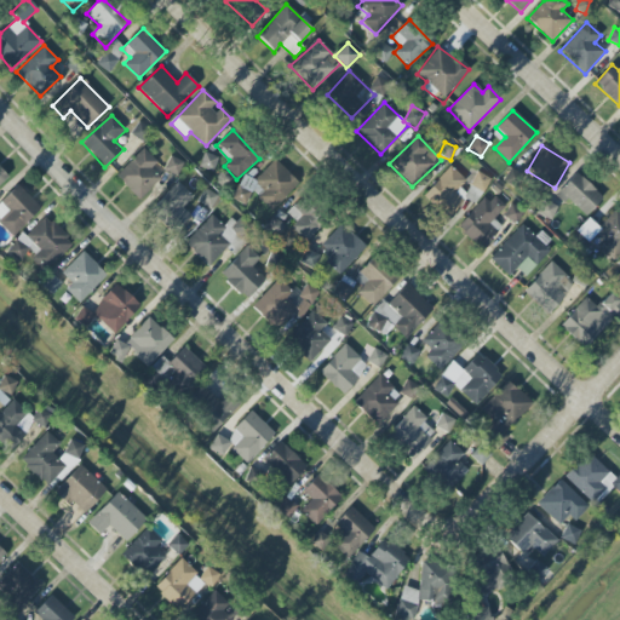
[(115,176),(139,200),(160,181),(150,171),(158,164),(144,149),(115,176)]
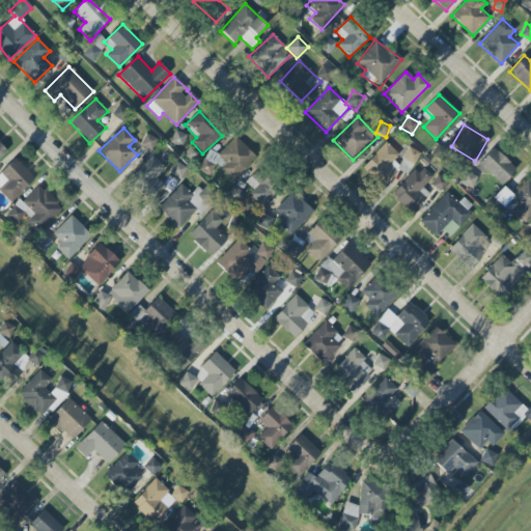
[(171,143),(183,147),(187,135),(175,132),(171,143)]
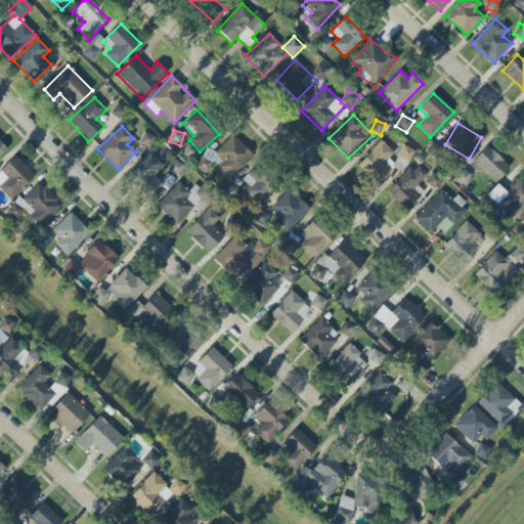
[(150,148),(155,136),(143,132),(138,144),(150,148)]
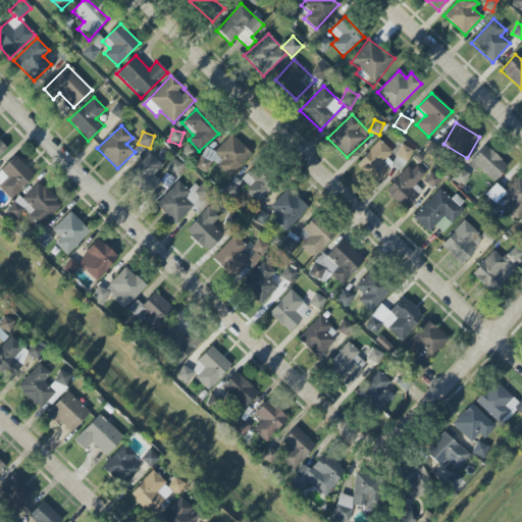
[(228,178),(251,153),(230,135),(214,153),(222,160),(216,166),(228,178)]
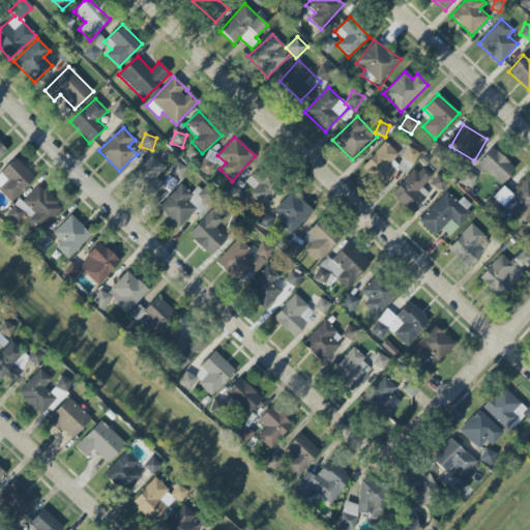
[(398,155),(386,143),(361,166),(381,186),(401,168),(392,159),(398,155)]
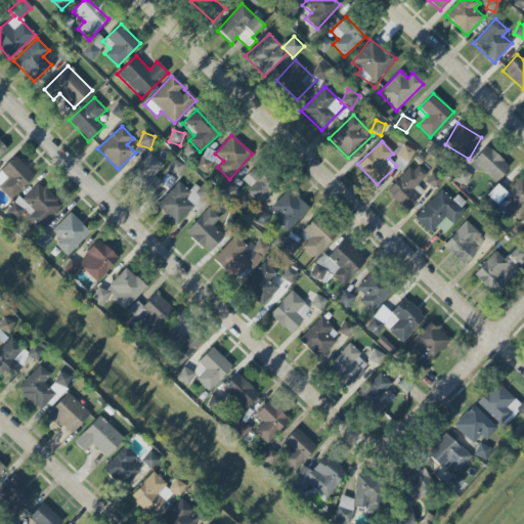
[(438,156),(441,146),(430,143),(428,153),(438,156)]
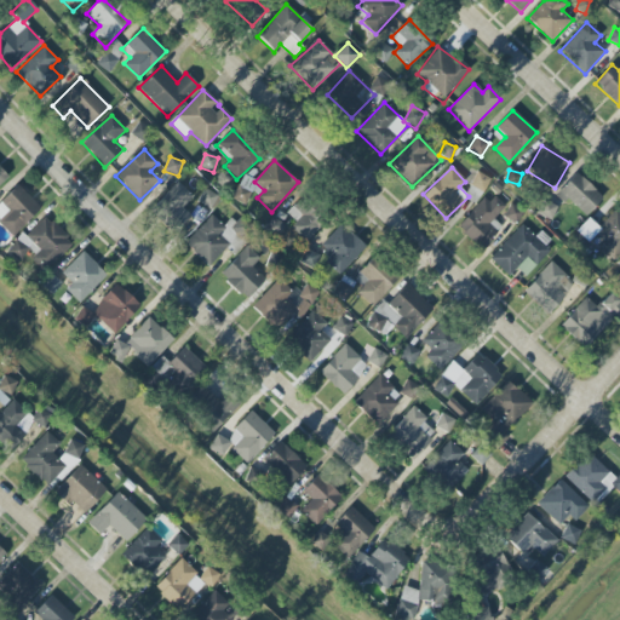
[(482,193),(491,179),(477,172),(470,185),(482,193)]
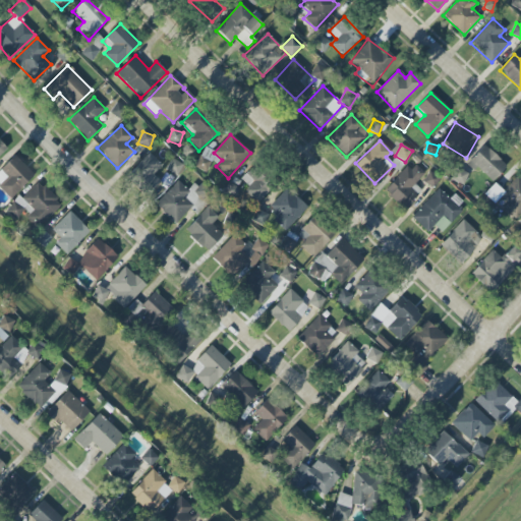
[(507,166),(483,146),(466,164),(474,171),(477,168),(493,181),(507,166)]
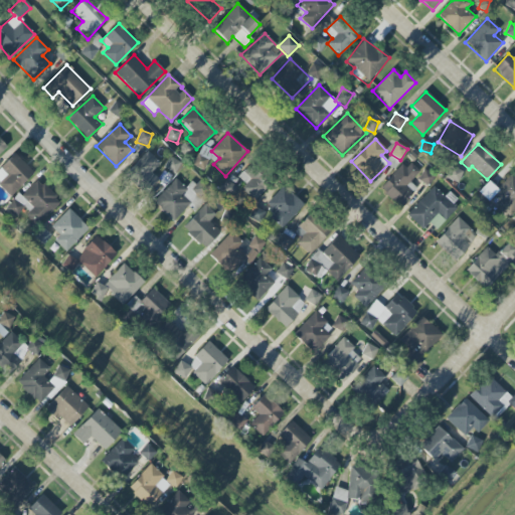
[(152,173),(160,163),(147,151),(126,175),(146,193),(158,179),(152,173)]
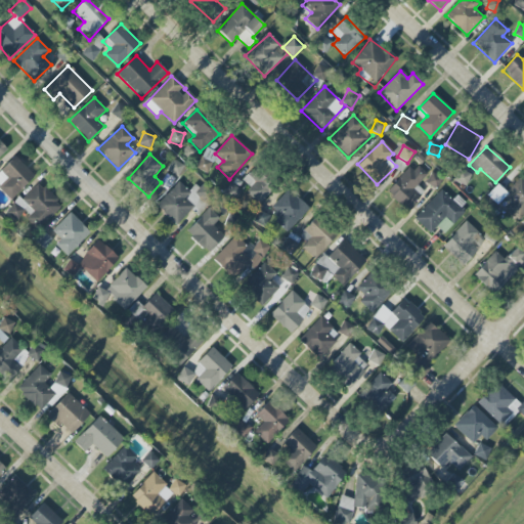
[(0,170),(0,188),(10,200),(35,177),(15,157),(0,170)]
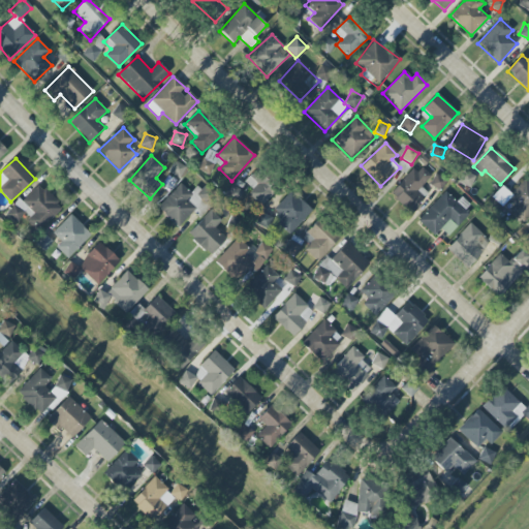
[(186,167),(175,161),(168,172),(180,178),(186,167)]
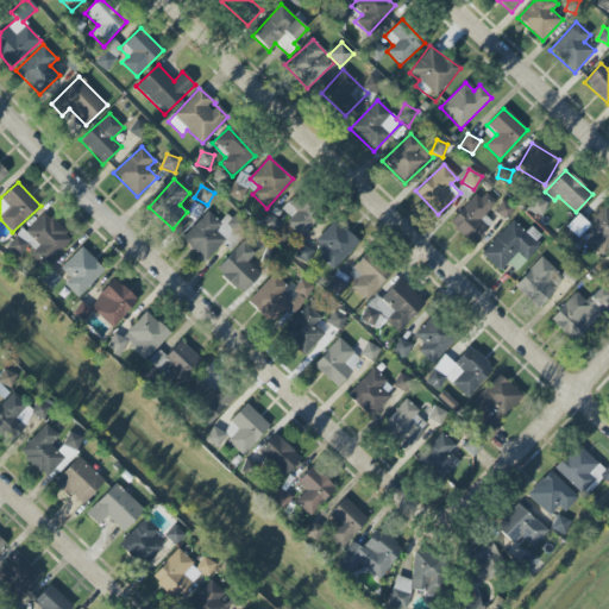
[(484,215),(496,202),(483,189),(450,224),(471,245),(493,223),(484,215)]
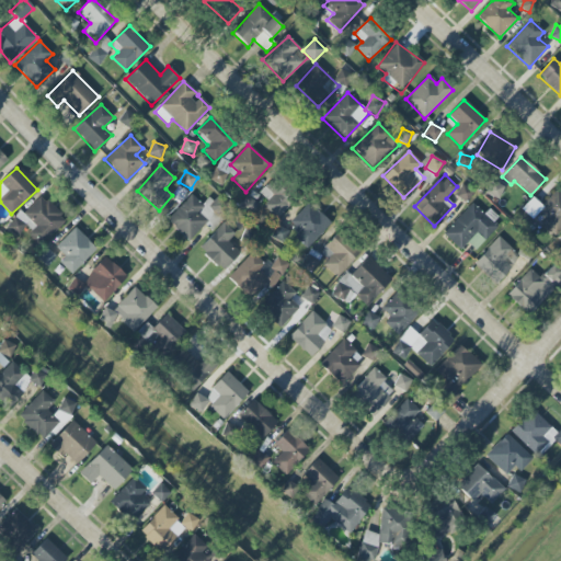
[(263,206),(277,219),(293,203),(271,182),(260,193),(268,201),(263,206)]
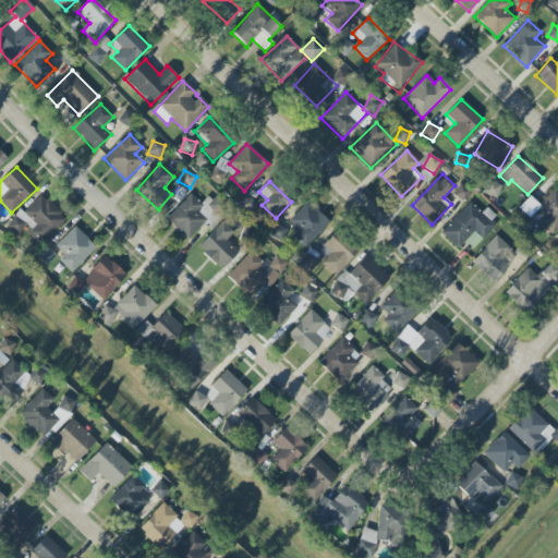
[(484,194),(497,197),(500,184),(488,181),(484,194)]
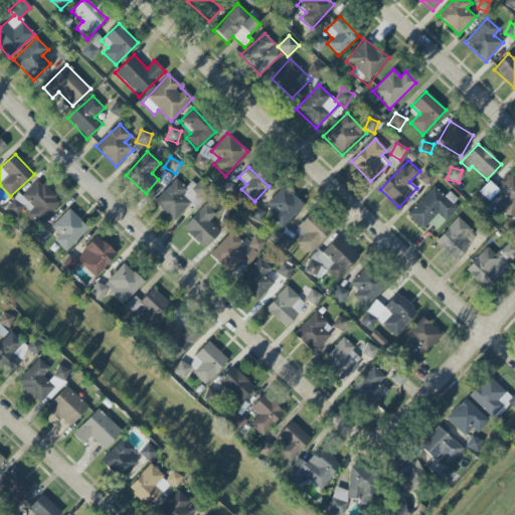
[(426,186),(435,177),(425,170),(418,179),(426,186)]
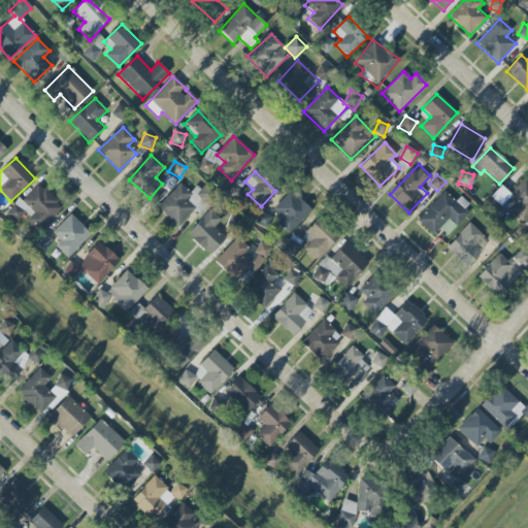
[(527,215),(527,182),(525,179),(502,203),(523,222),(527,215)]
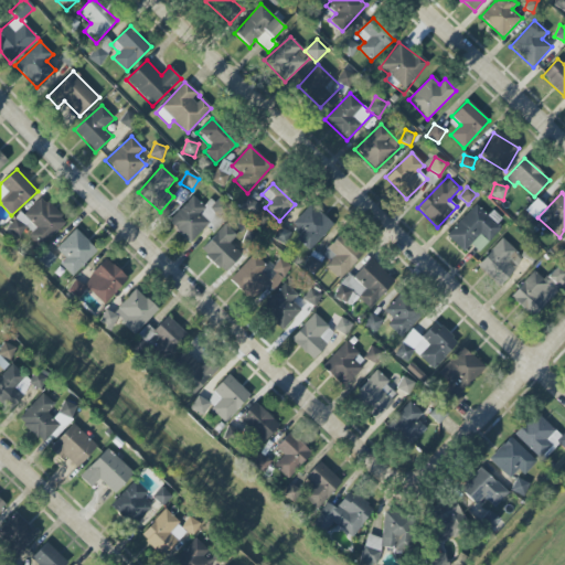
[(24,232),(41,248),(66,222),(40,195),(7,230),(18,240),(24,232)]
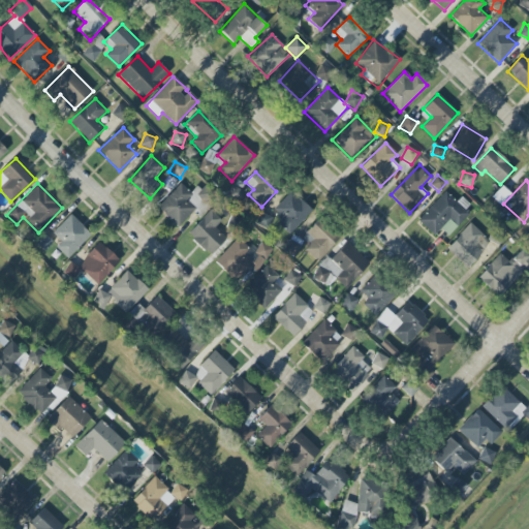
[(178,228),(193,212),(199,218),(209,208),(203,203),(208,197),(196,187),(191,193),(181,183),(157,208),(178,228)]
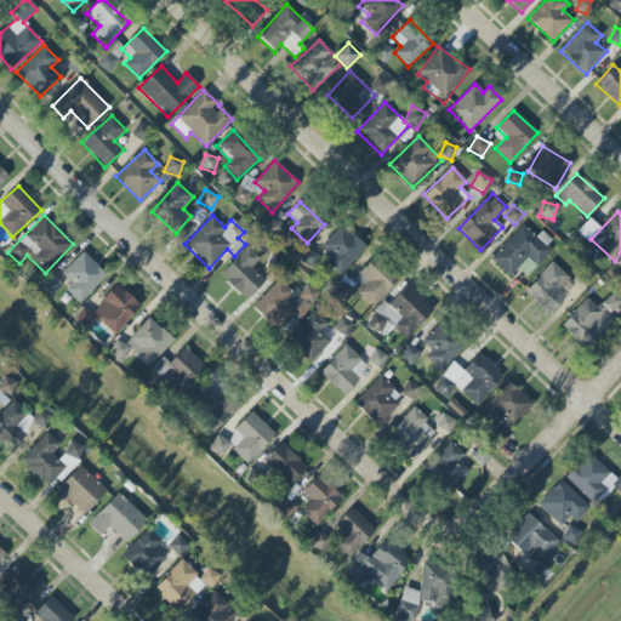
[(366,249),(342,224),(320,245),(329,254),(323,258),(339,275),(366,249)]
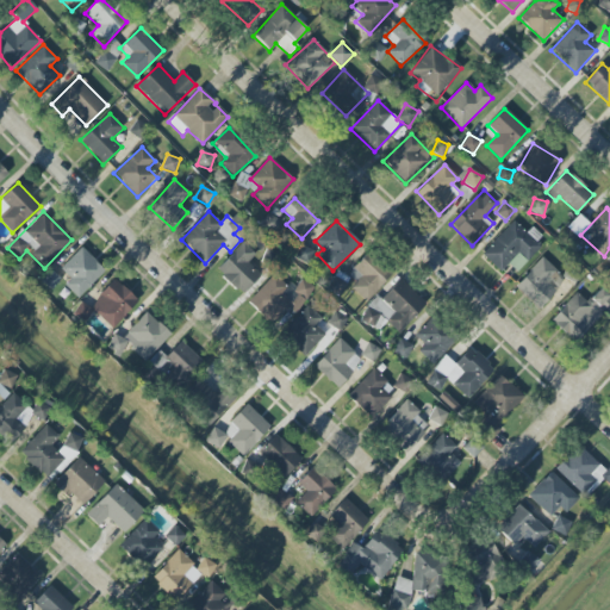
[(526,234),(514,221),(481,255),(499,272),(508,265),(515,272),(545,240),(531,228),(526,234)]
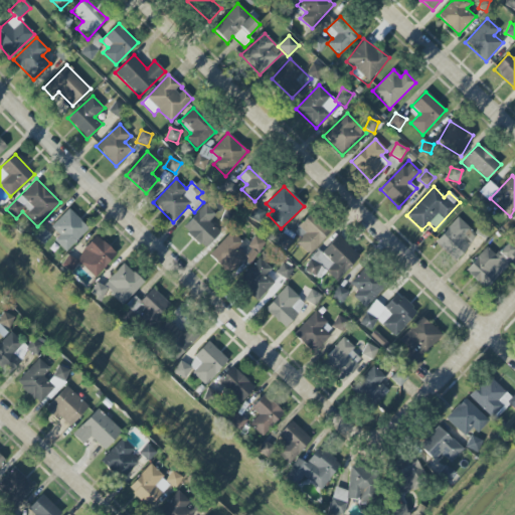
[(205,249),(219,233),(208,222),(216,214),(205,204),(182,228),(205,249)]
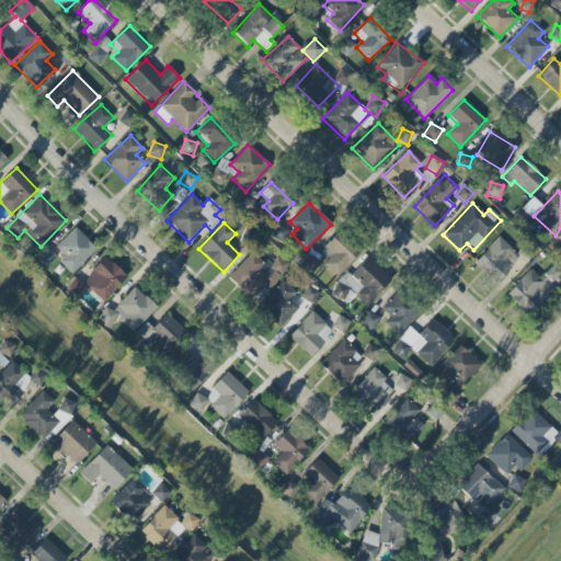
[(96,250),(76,227),(55,247),(65,256),(59,262),(71,274),(96,250)]
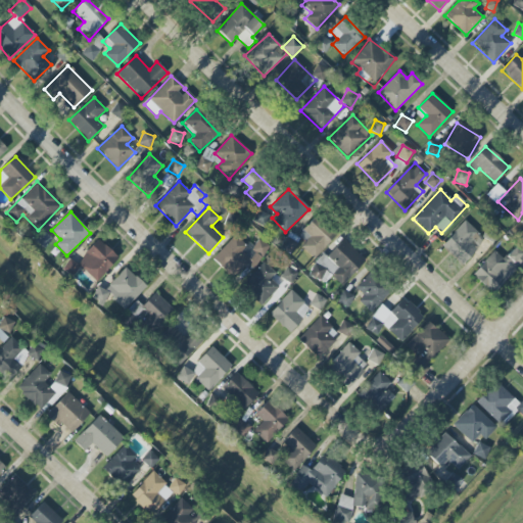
[(269,214),(257,211),(255,221),(267,223),(269,214)]
